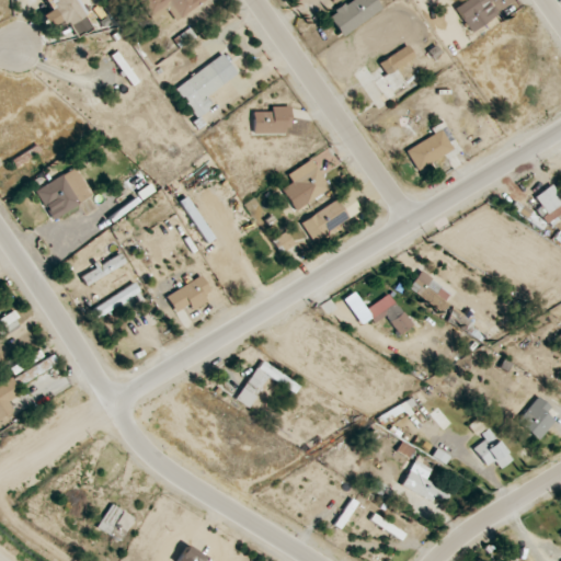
[(83,15),(75,0),(47,0),(64,26),(83,15)]
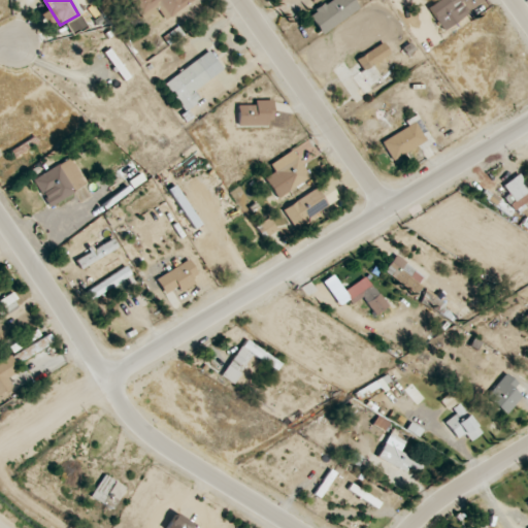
[(194,1),(193,0),(129,0),(142,20),(160,9),(165,19),(194,1)]
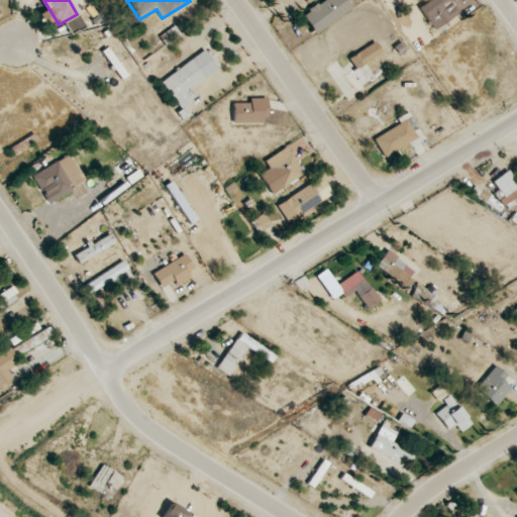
[(314,30),(349,7),(344,0),(329,0),(305,17),(314,30)]
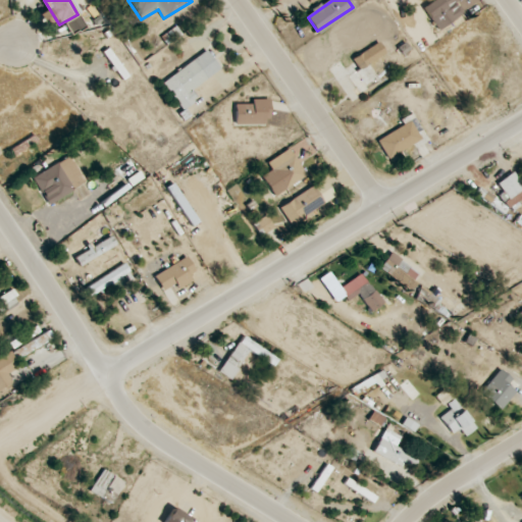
[(433,0),(423,7),(438,31),(466,12),(457,0),(433,0)]
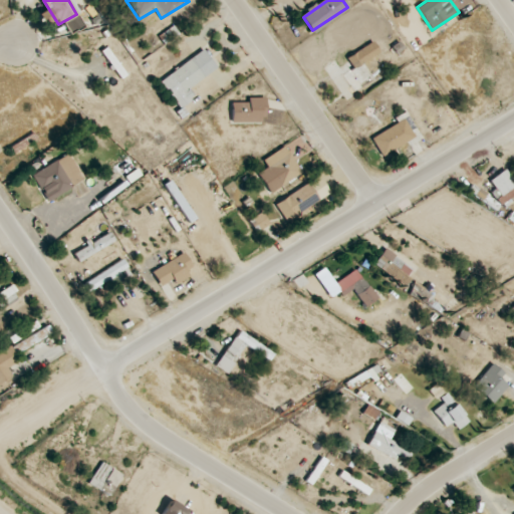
[(345,73),(353,89),(375,78),(366,61),(381,53),(375,41),(346,56),(353,69),(345,73)]
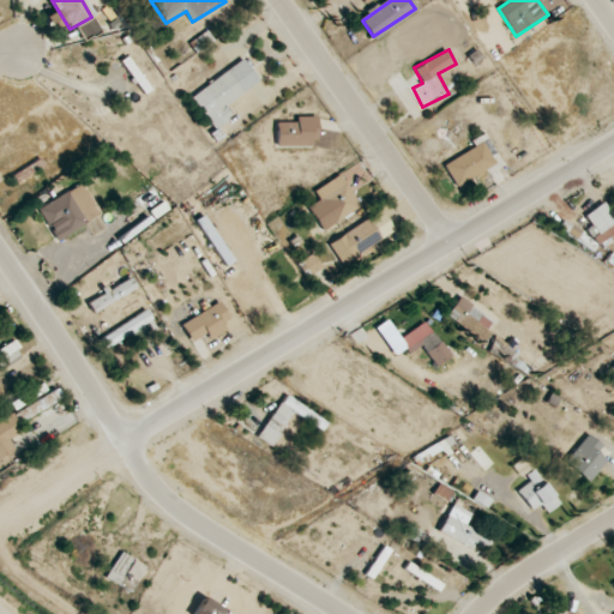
[(248,89),(233,67),(191,97),(215,130),(234,115),(226,104),(248,89)]
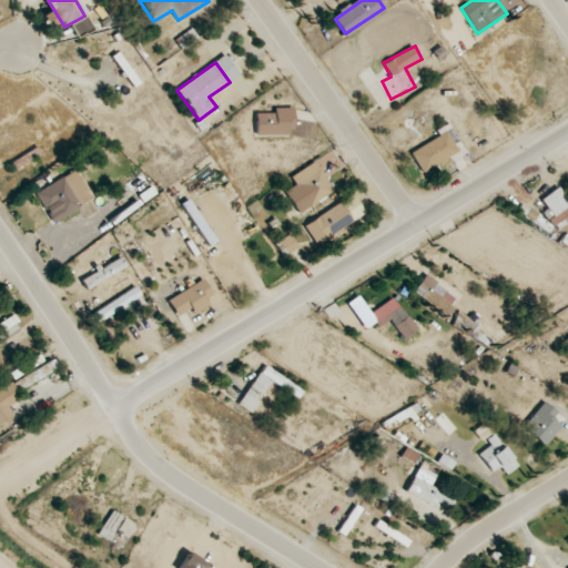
[(256,134),(293,134),(293,109),(256,109),(256,134)]
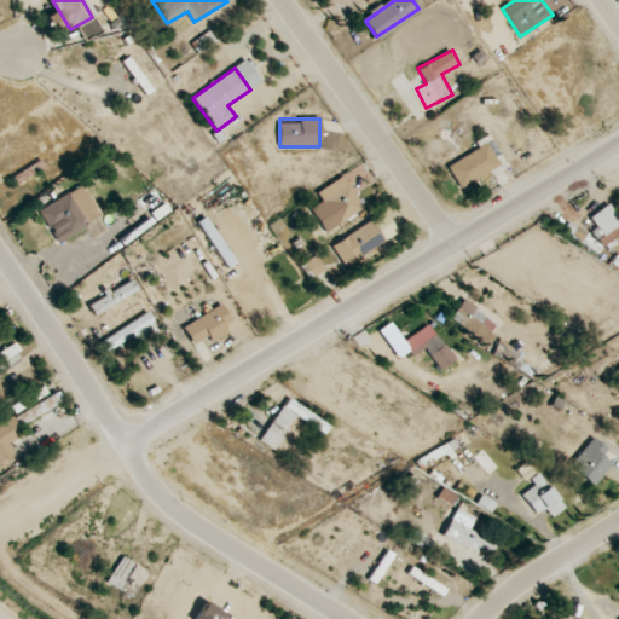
[(460,189),(502,165),(489,142),(446,167),(460,189)]
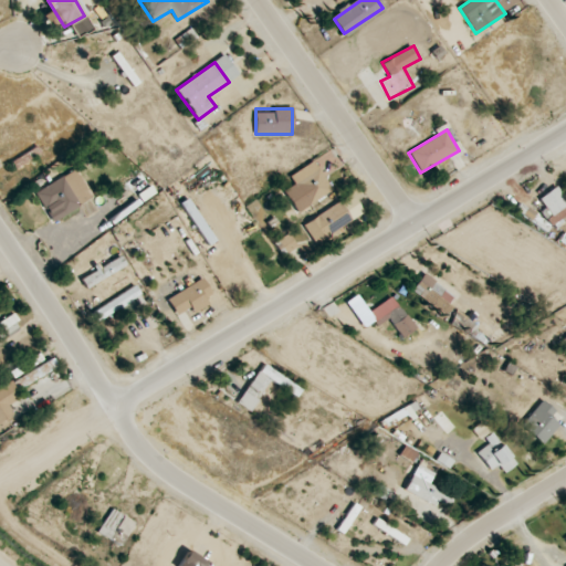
[(308,206),(333,189),(318,167),(294,184),(308,206)]
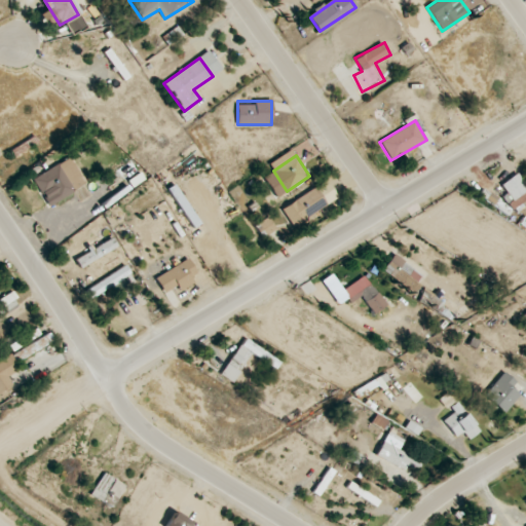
[(32,178),(47,205),(87,185),(72,156),(32,178)]
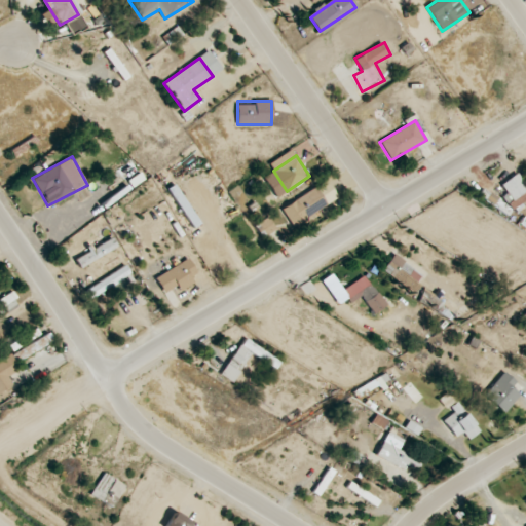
[(502,196),(513,210),(525,198),(525,183),(517,173),(501,186),(506,192),(502,196)]
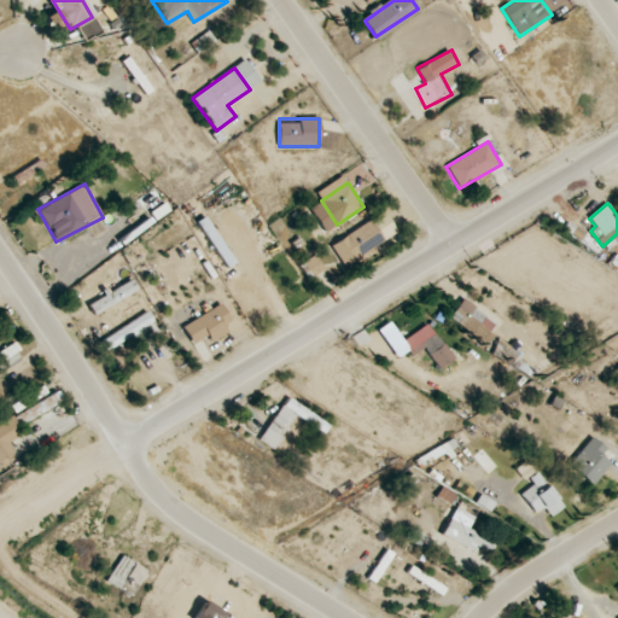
[(345,267),(386,239),(372,219),(331,246),(345,267)]
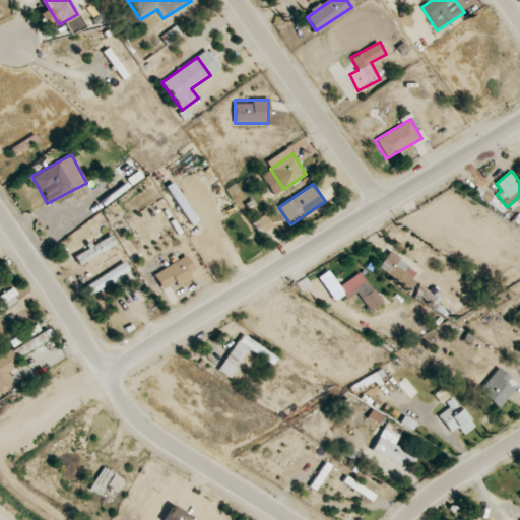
[(260,235),(273,228),(266,214),(253,221),(260,235)]
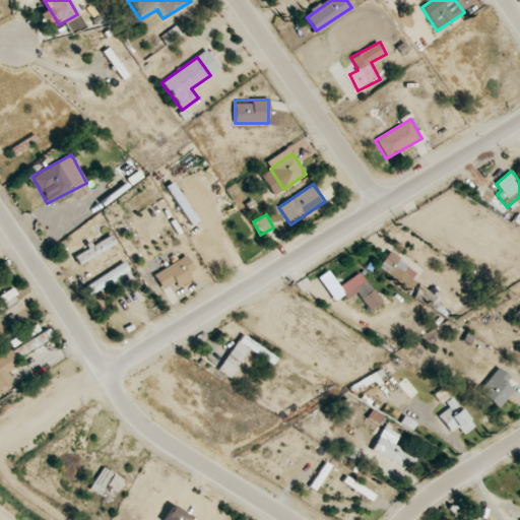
[(208,263),(220,255),(213,243),(201,251),(208,263)]
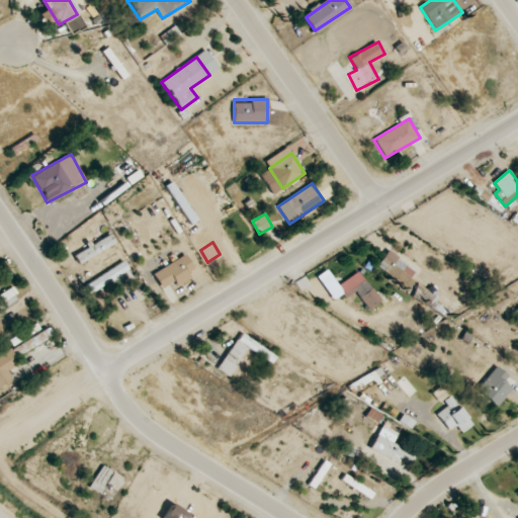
[(376,267),(411,292),(412,291),(432,307),(437,298),(412,280),(417,273),(402,262),(403,261),(389,250),(376,267)]
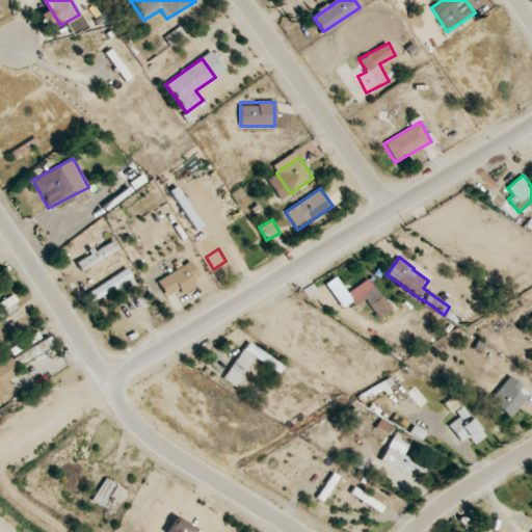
[(157,281),(168,300),(203,281),(191,261),(157,281)]
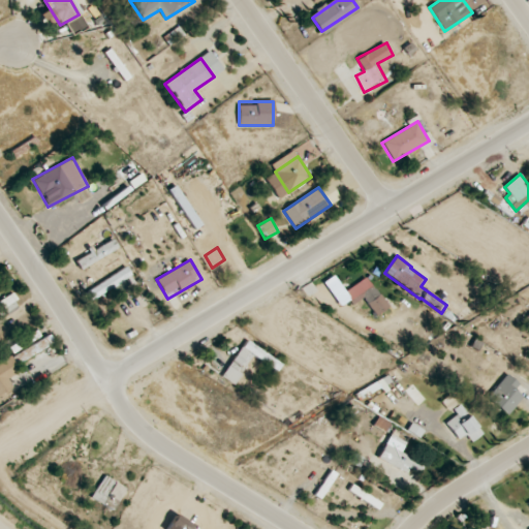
[(92,302),(132,274),(126,266),(86,293),(92,302)]
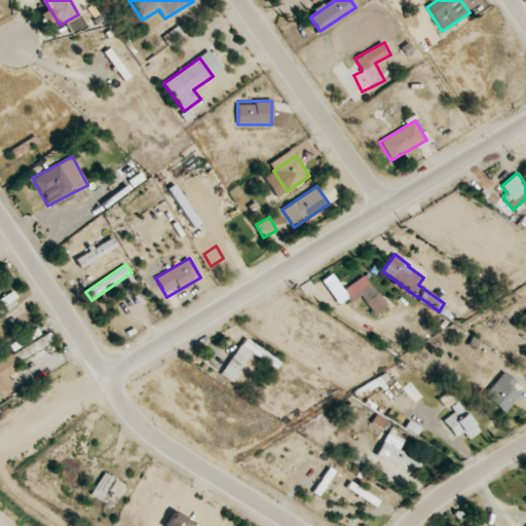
[(387,304),(369,280),(348,296),(352,301),(360,296),(374,314),(387,304)]
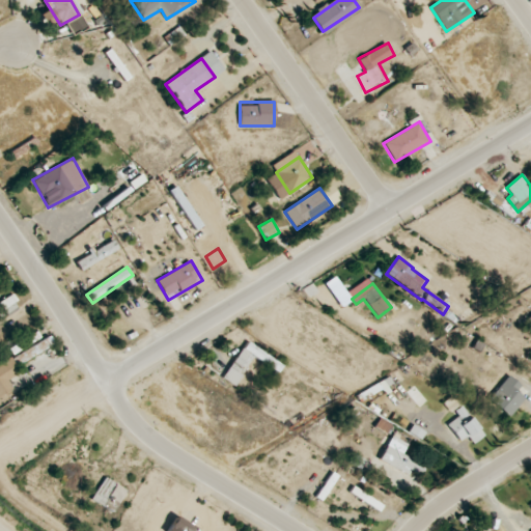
[(0,304),(6,314),(20,306),(12,295),(0,302),(0,304)]
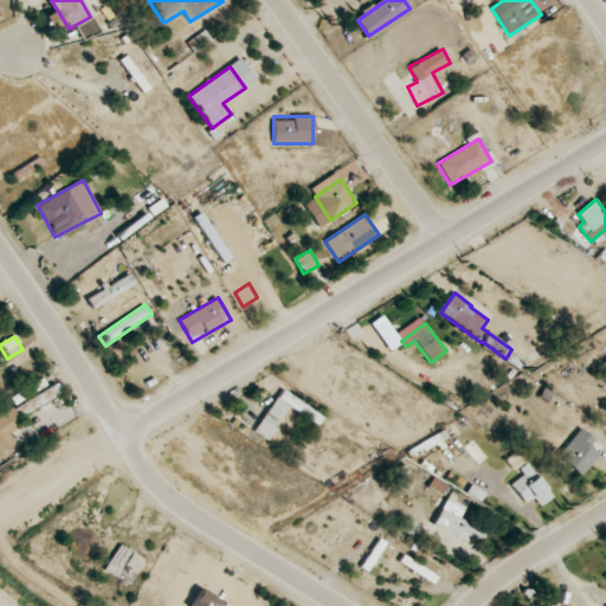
[(289,405),(275,397),(255,433),(270,442),(289,405)]
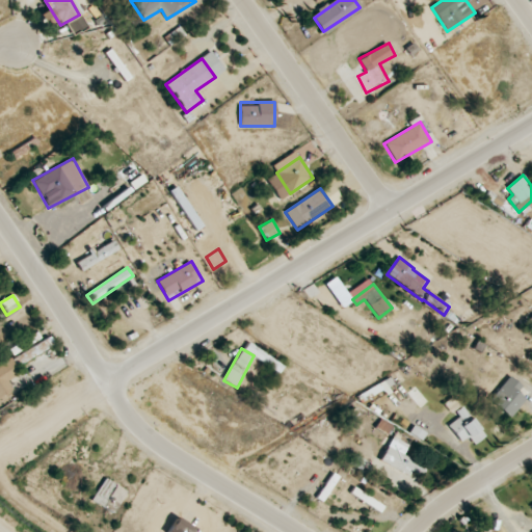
[(490,374),(496,364),(466,348),(460,358),(490,374)]
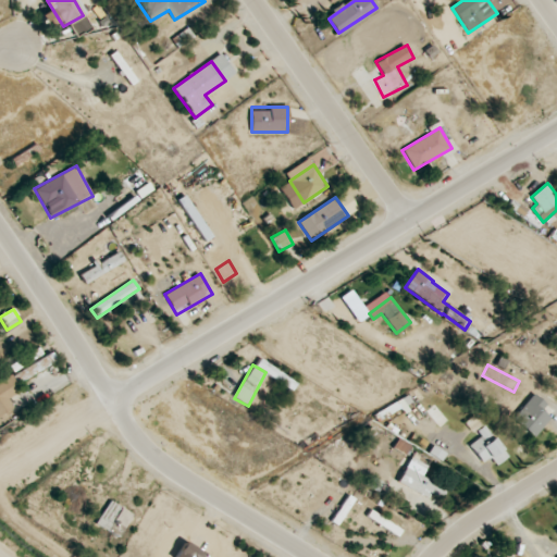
[(547,405),(535,393),(511,419),(533,437),(549,420),(541,412),(547,405)]
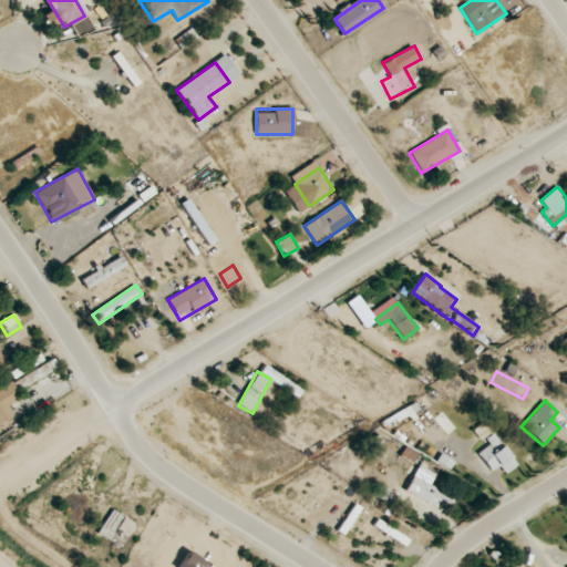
[(517,464),(486,424),(476,431),(480,436),(481,435),(488,445),(477,453),(491,472),(500,465),(506,473),(517,464)]
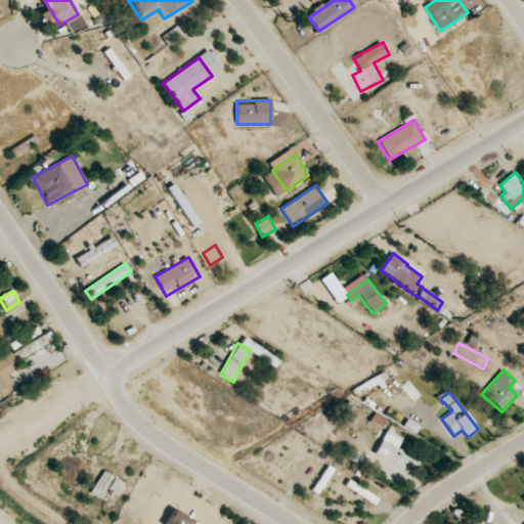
[(404,438),(388,429),(375,453),(411,474),(420,459),(399,447),(404,438)]
